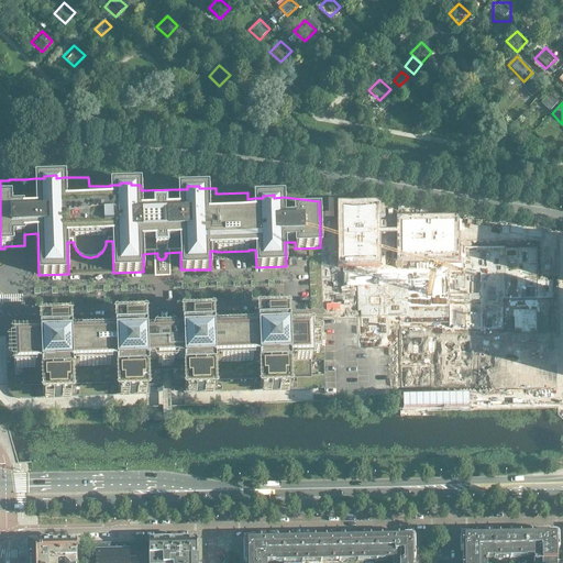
[(374,209),(341,210),(342,286),(356,285),(356,319),(398,318),(399,387),(552,385),(551,283),(537,283),(537,245),(453,246),(453,223),(374,224),(374,209)]
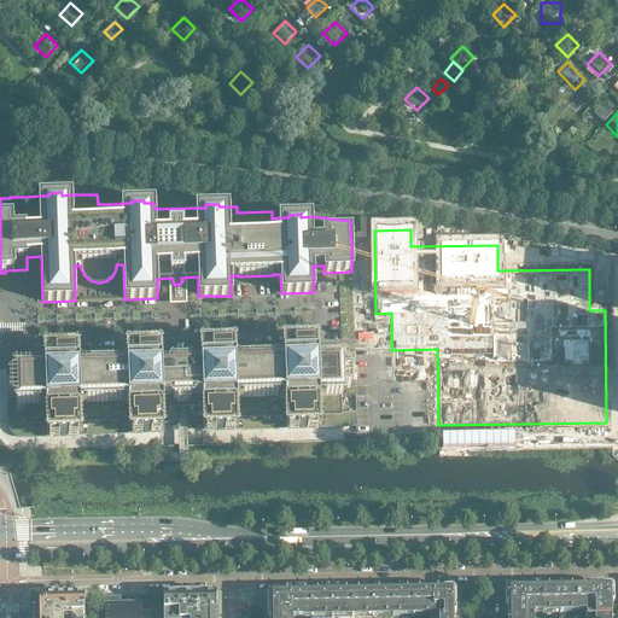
[(343,397),(343,388),(351,388),(351,368),(342,368),(342,360),(338,360),(337,351),(315,353),(315,343),(283,344),(283,353),(233,355),(233,347),(200,348),(200,356),(185,356),(184,356),(184,355),(182,354),(181,353),(180,353),(179,353),(178,354),(176,354),(176,355),(175,356),(175,357),(159,357),(159,349),(127,350),(127,359),(76,360),(76,351),(44,353),(45,361),(24,362),(25,371),(6,372),(7,420),(9,425),(9,426),(9,427),(9,429),(9,430),(10,431),(11,433),(12,435),(13,436),(15,436),(17,437),(19,438),(22,438),(164,433),(163,402),(200,401),(202,432),(318,429),(318,415),(339,414),(339,397),(343,397)]
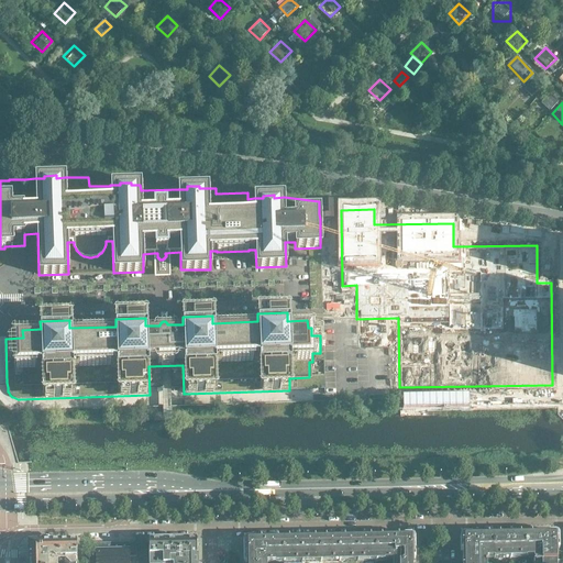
[(541,562),(541,555),(541,534),(525,536),(526,556),(534,556),(534,562),(541,562)]
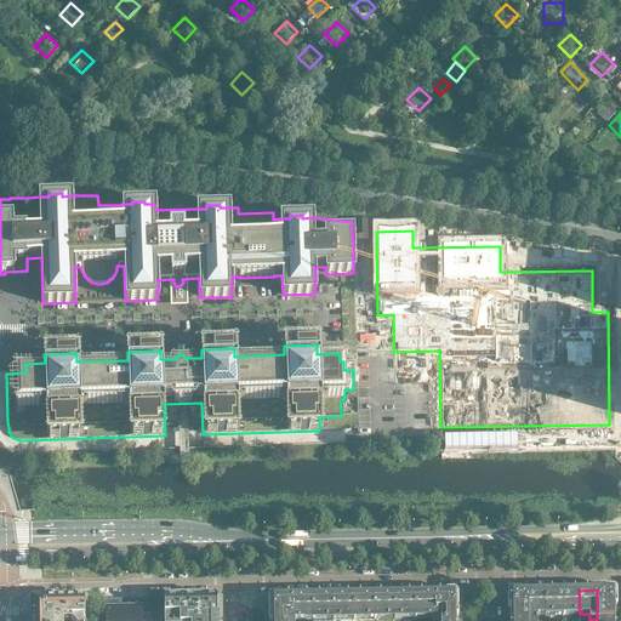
[(614,613),(614,592),(614,591),(613,591),(613,590),(611,590),(597,590),(597,613),(614,613)]
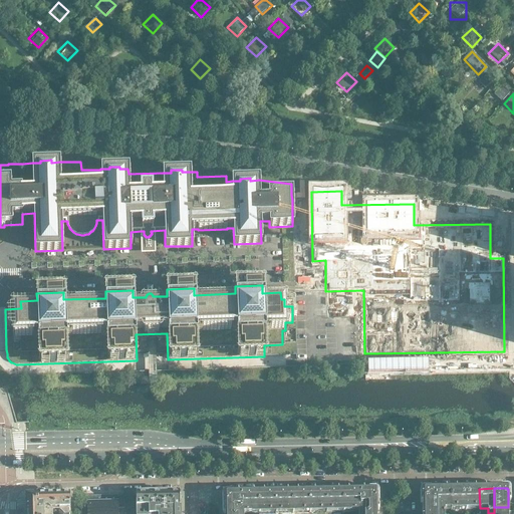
[(451,509),(450,489),(436,490),(436,508),(436,513),(442,513),(442,509),(451,509)]
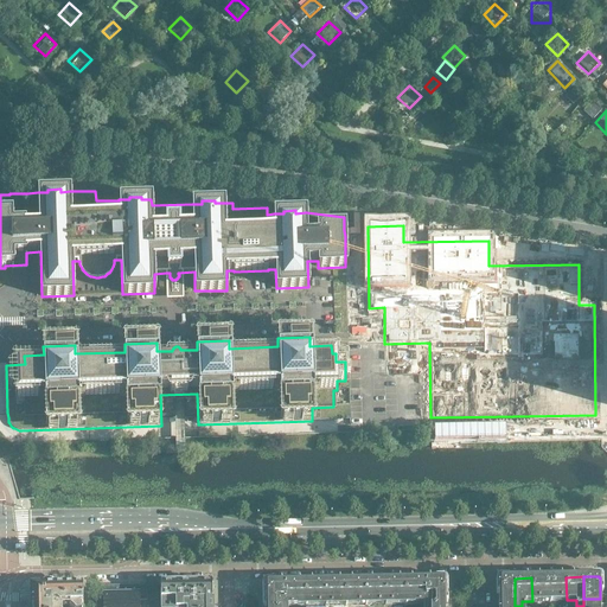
[(549,601),(549,577),(531,577),(532,601),(549,601)]
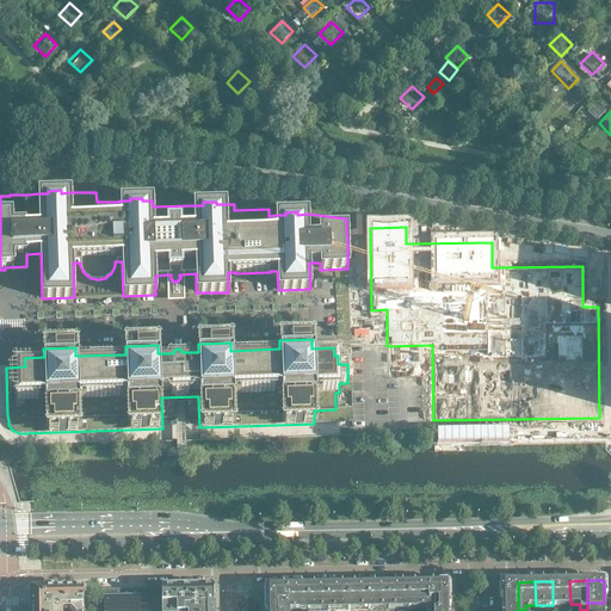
[(571,604),(569,581),(553,581),(553,605),(571,604)]
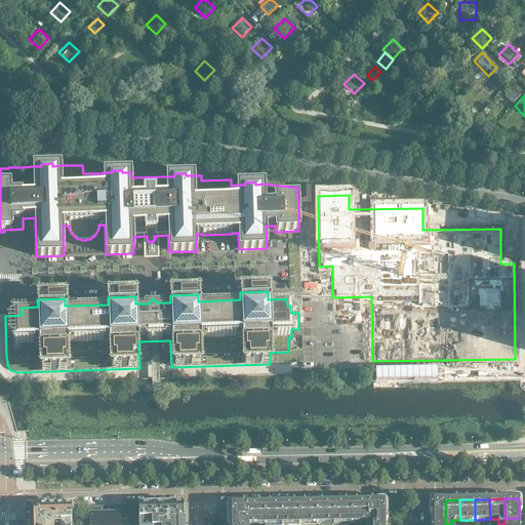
[(445,519),(445,500),(433,500),(432,500),(431,500),(431,501),(431,502),(431,519),(445,519)]
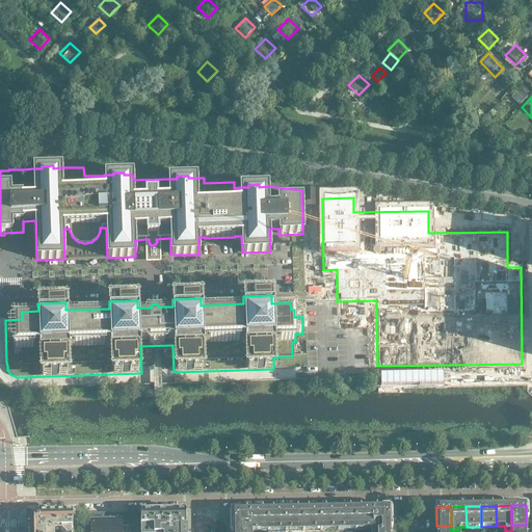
[(354,529),(354,508),(337,509),(337,530),(354,529)]
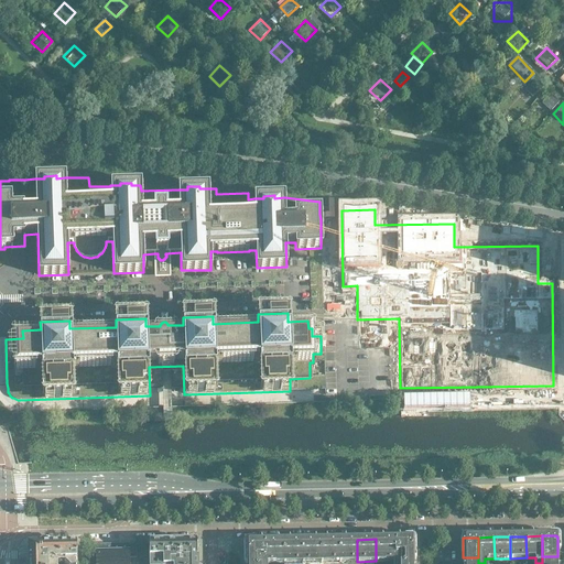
[(394,556),(394,539),(376,539),(376,561),(394,561),(393,563),(400,563),(400,556),(394,556)]
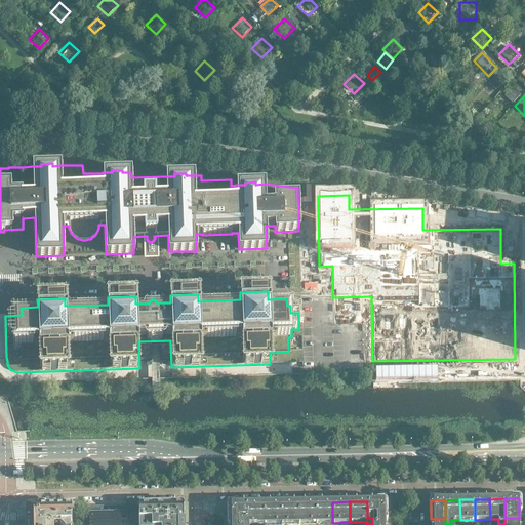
[(385,524),(385,503),(385,502),(384,501),(382,501),(367,501),(367,518),(372,518),(372,524),(385,524)]
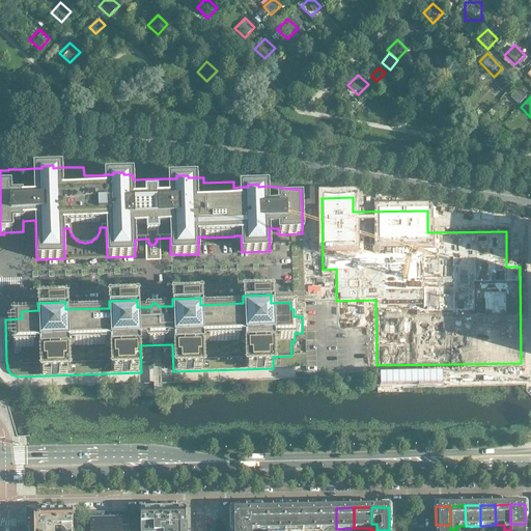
[(302,529),(301,508),(283,509),(284,530),(302,529)]
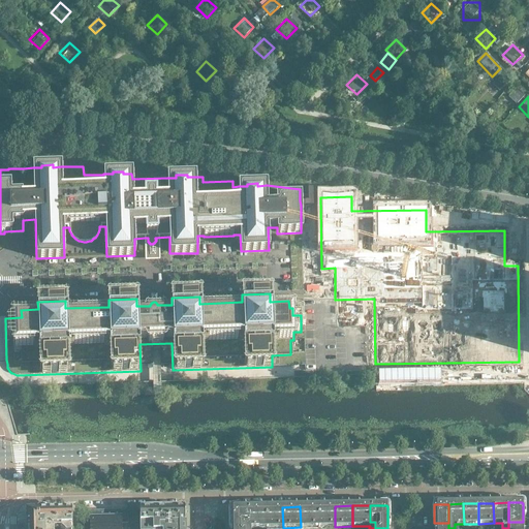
[(318,527),(317,506),(300,506),(301,527),(318,527)]
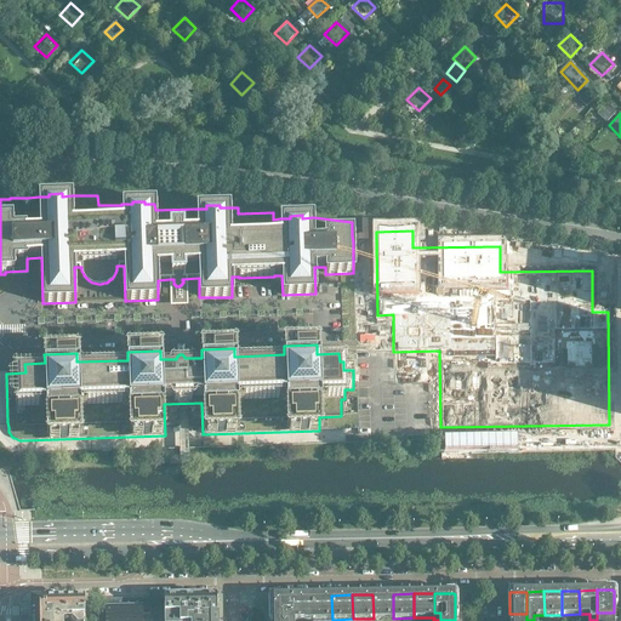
[(393,619),(393,594),(372,594),(374,619),(393,619)]
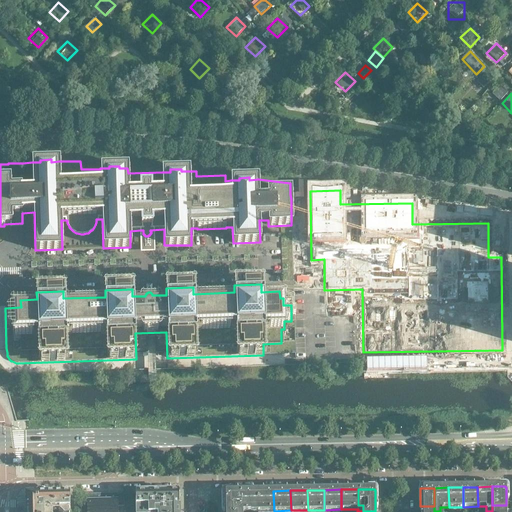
[(240,508),(240,491),(224,492),(223,492),(223,493),(223,494),(223,511),(235,511),(235,508),(240,508)]
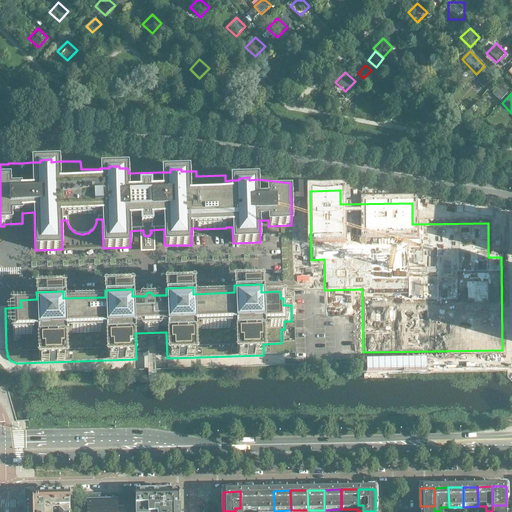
[(257,511),(257,491),(240,491),(240,508),(235,508),(235,511),(240,511),(257,511)]
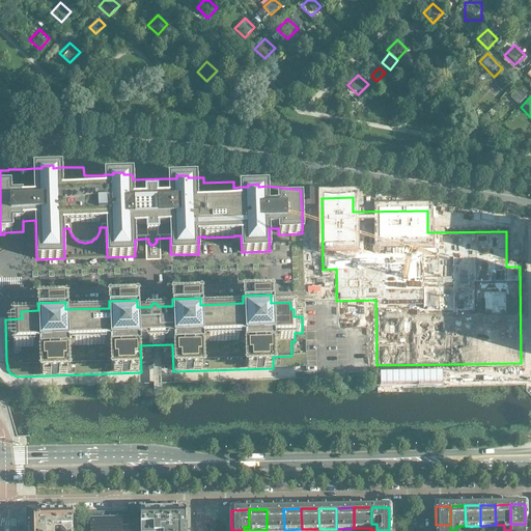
[(284,530),(283,509),(267,509),(267,530),(284,530)]
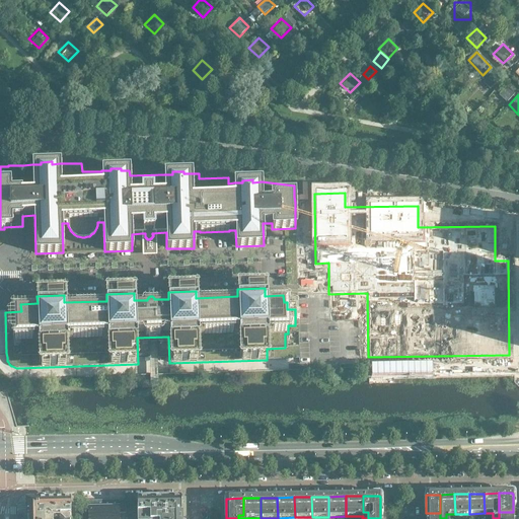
[(149,518),(149,500),(137,500),(137,505),(137,518),(149,518)]
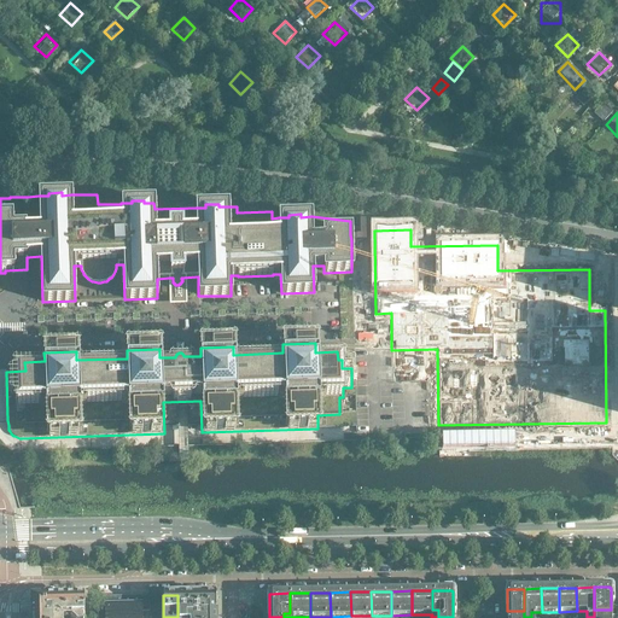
[(192,613),(192,608),(197,607),(197,595),(178,595),(178,617),(185,617),(185,616),(192,616),(192,613)]
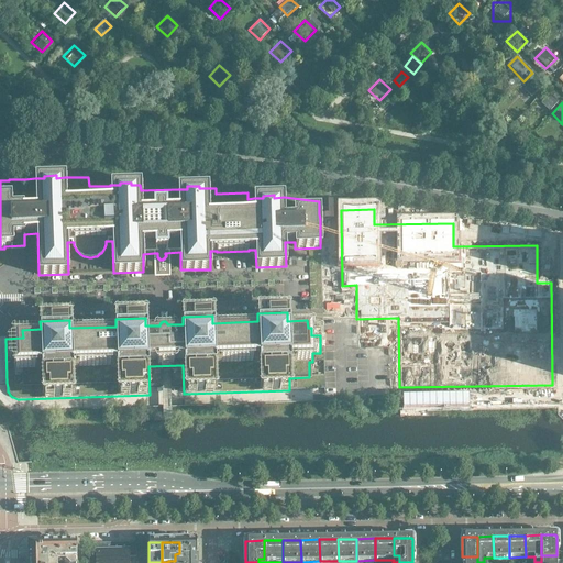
[(197,558),(196,542),(179,542),(179,553),(175,554),(175,559),(196,559),(196,558),(197,558)]
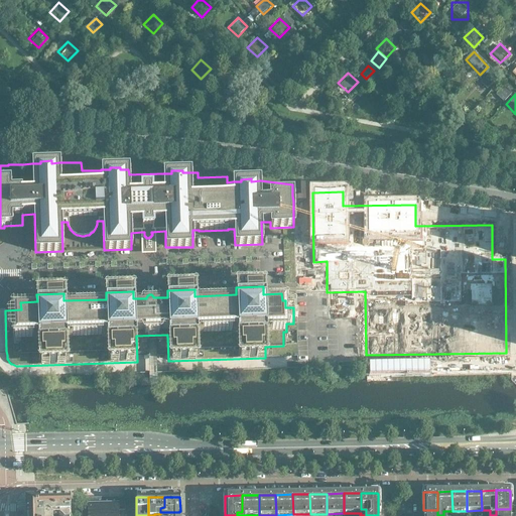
[(118,515),(118,511),(125,511),(124,502),(124,498),(81,499),(81,503),(81,505),(84,505),(84,509),(81,509),(81,515),(118,515)]
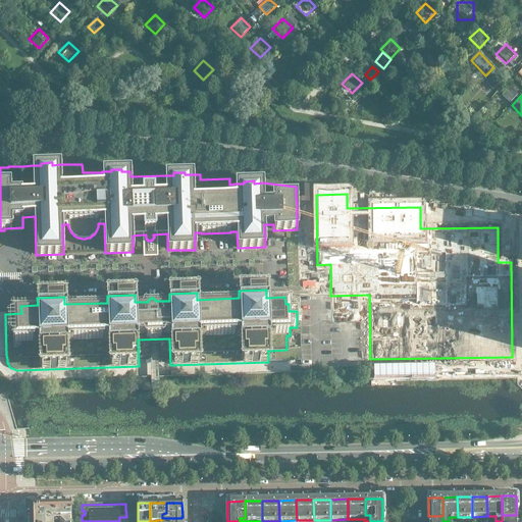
[(53,515),(52,505),(27,506),(27,518),(48,518),(50,520),(54,520),(54,515),(53,515)]
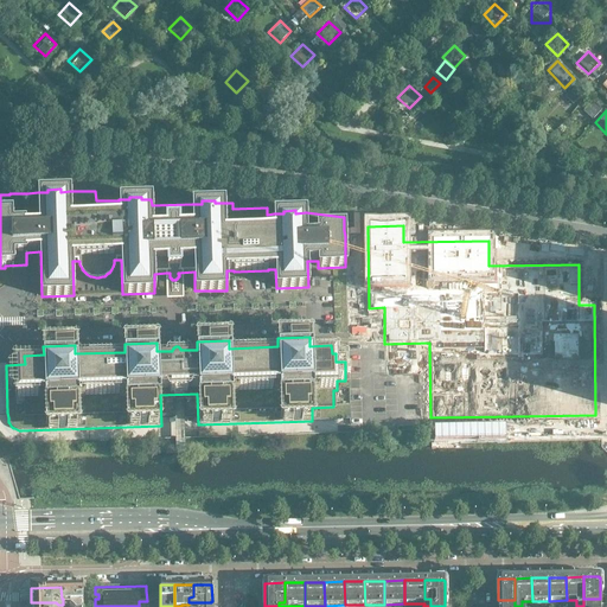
[(82,606),(82,592),(82,587),(61,587),(62,599),(63,599),(63,605),(69,605),(69,606),(82,606)]
